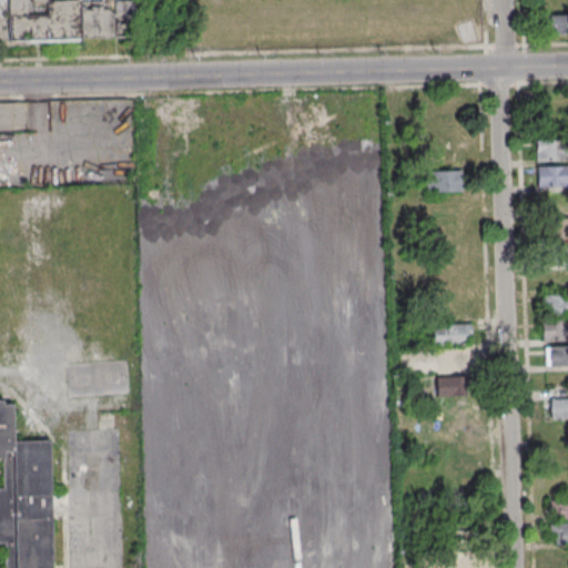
[(23,0),(24,13),(47,13),(46,0),(77,0),(77,6),(78,37),(6,39),(4,0),(23,0)]
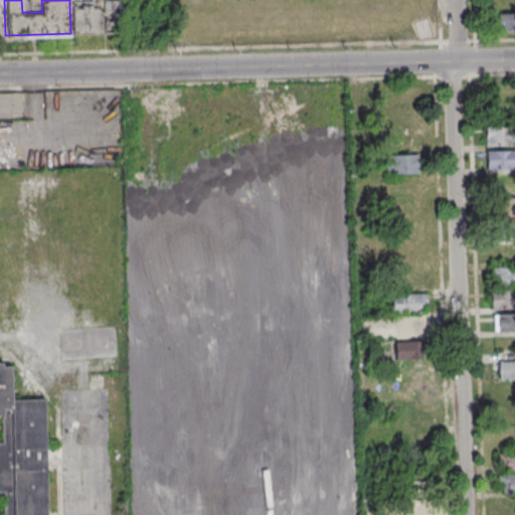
[(41,0),(21,0),(22,12),(42,12),(41,0)]
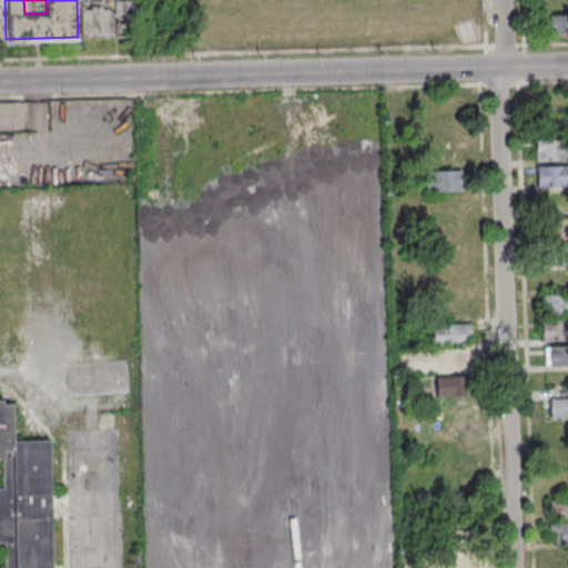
[(77,6),(83,6),(83,8),(89,8),(89,4),(101,4),(101,8),(107,8),(107,10),(109,10),(109,14),(111,14),(112,0),(125,0),(125,37),(112,37),(78,37),(77,6)]
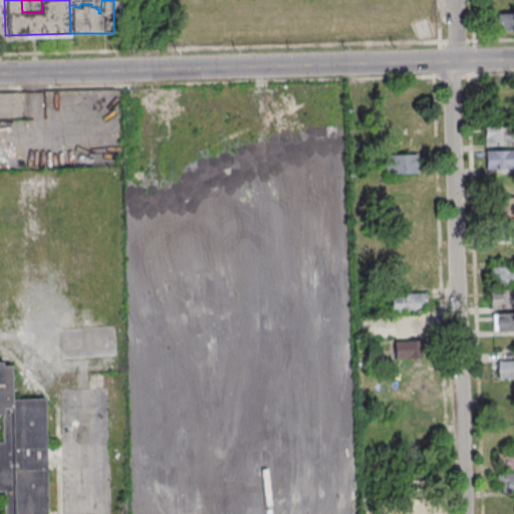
[(512,30),(512,12),(493,12),(493,30),(512,30)]
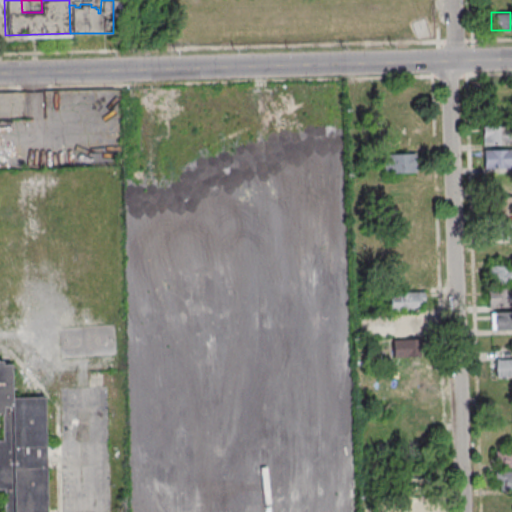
[(511,144),(511,126),(483,126),(483,144),(511,144)]
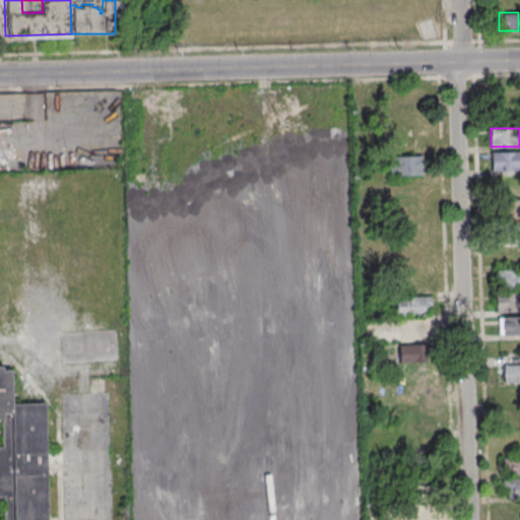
[(519,151),(490,151),(490,171),(519,170),(519,151)]
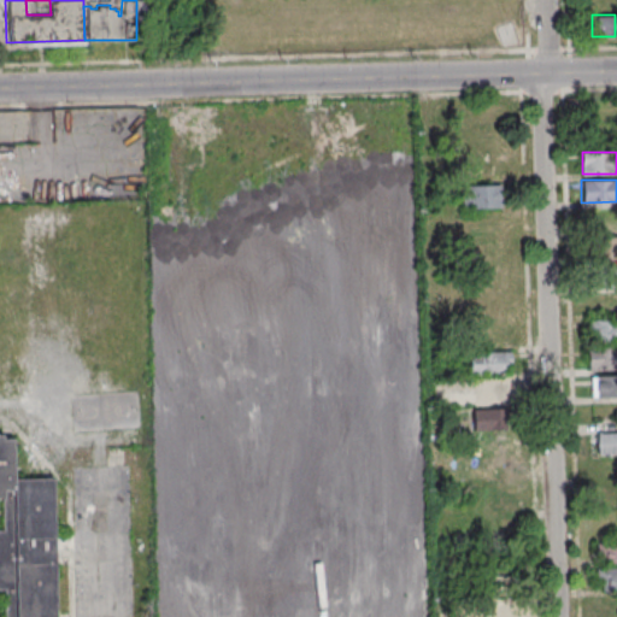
[(463,184),(463,207),(503,207),(503,184),(463,184)]
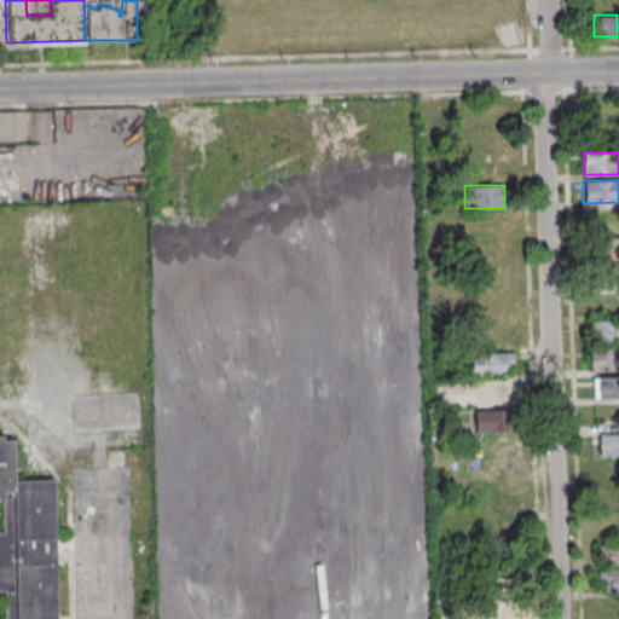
[(618,233),(596,235),(596,261),(618,261),(618,233)]
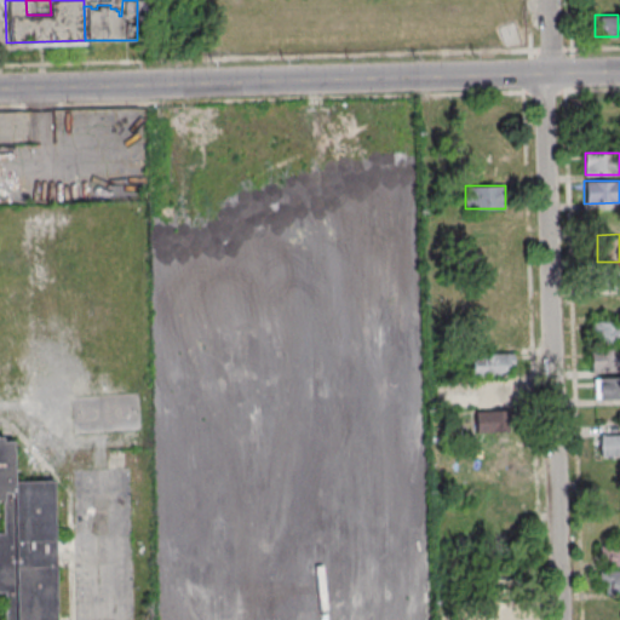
[(619,269),(596,270),(596,291),(619,291),(619,269)]
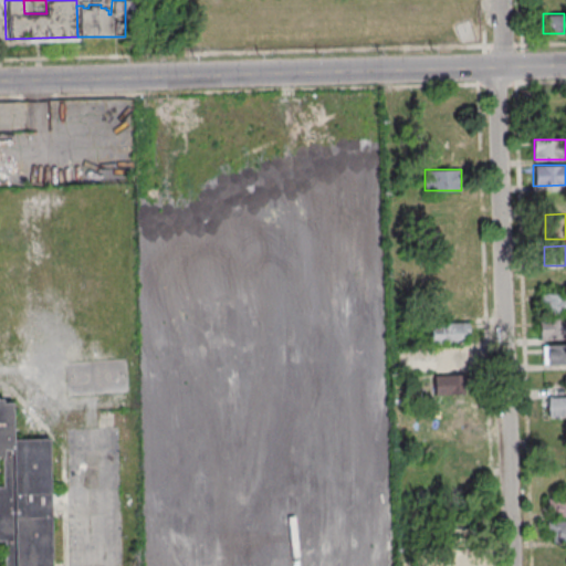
[(565,313),(565,293),(540,293),(540,313),(565,313)]
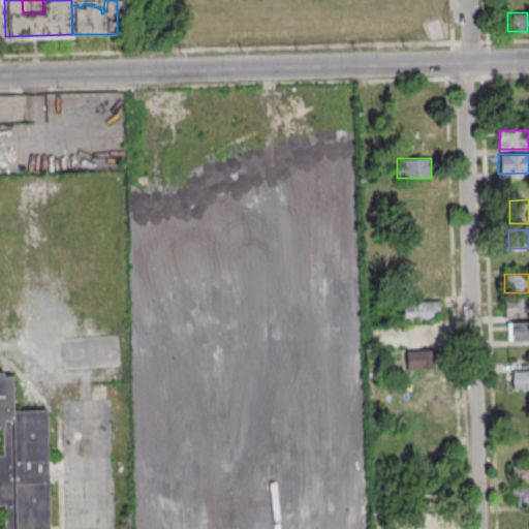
[(528,298),(504,298),(504,316),(528,316),(528,298)]
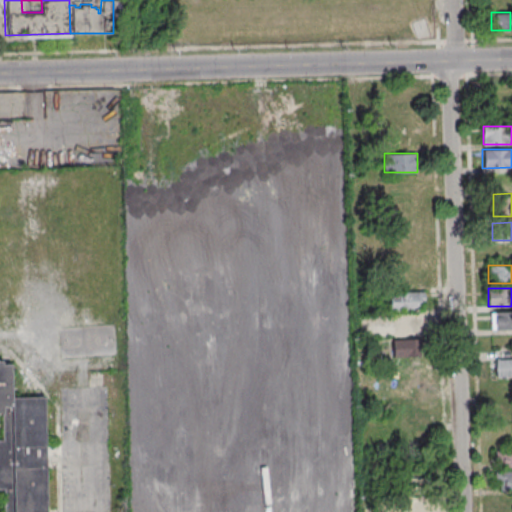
[(389,311),(424,311),(424,293),(389,293),(389,311)]
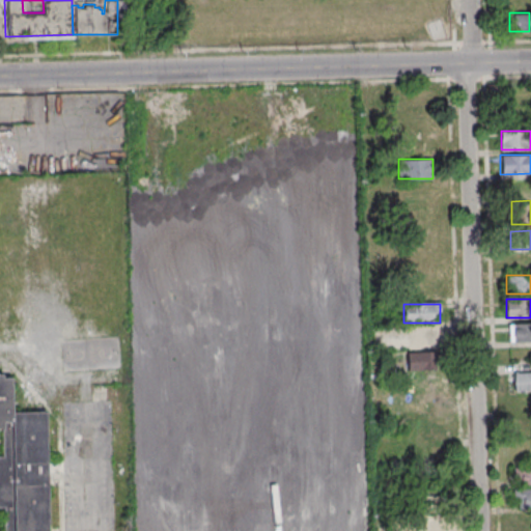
[(530,323),(509,323),(509,343),(530,343),(530,323)]
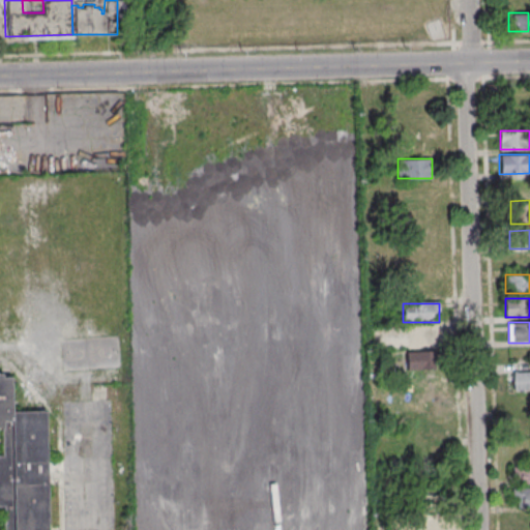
[(427,331),(412,331),(412,344),(427,344),(427,331)]
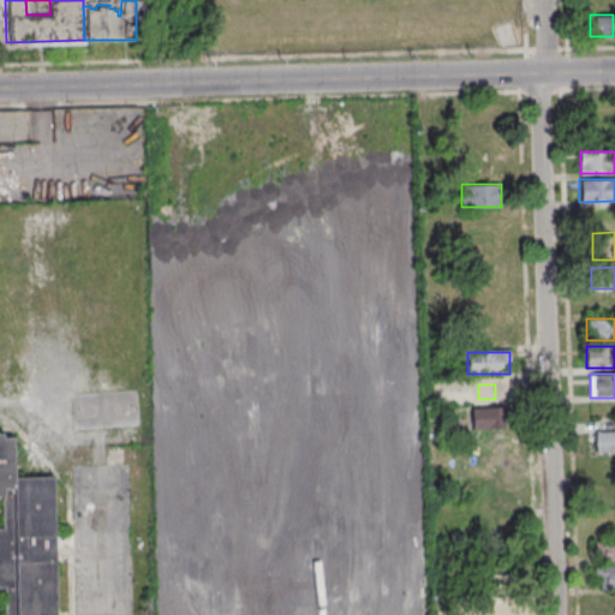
[(471,429),(497,429),(497,407),(471,407),(471,429)]
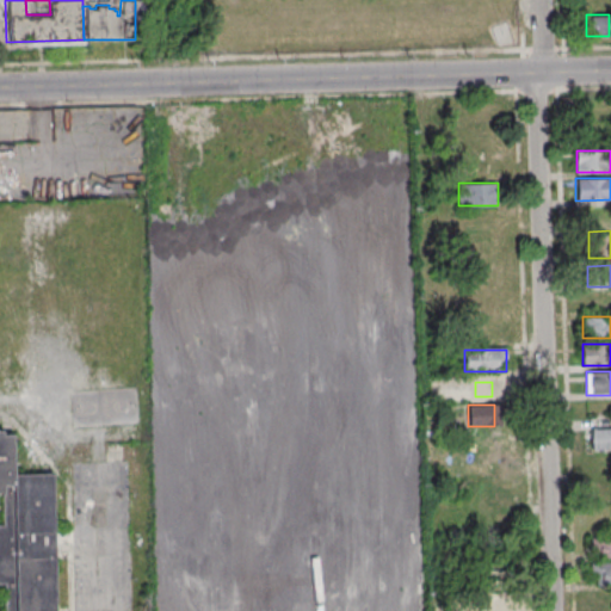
[(610,449),(610,427),(591,429),(591,450),(610,449)]
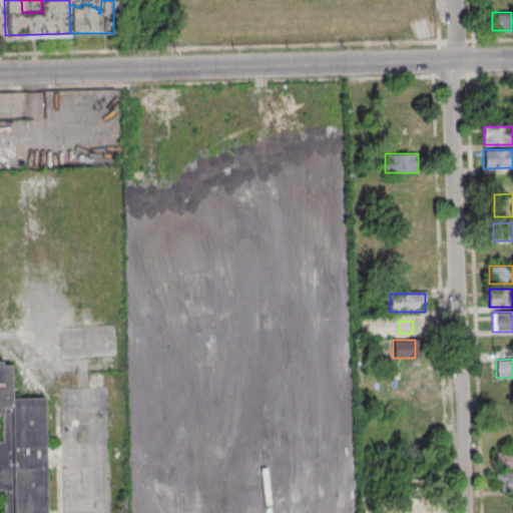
[(0,512),(0,365),(3,365),(3,369),(12,369),(13,404),(45,403),(48,512),(0,512)]
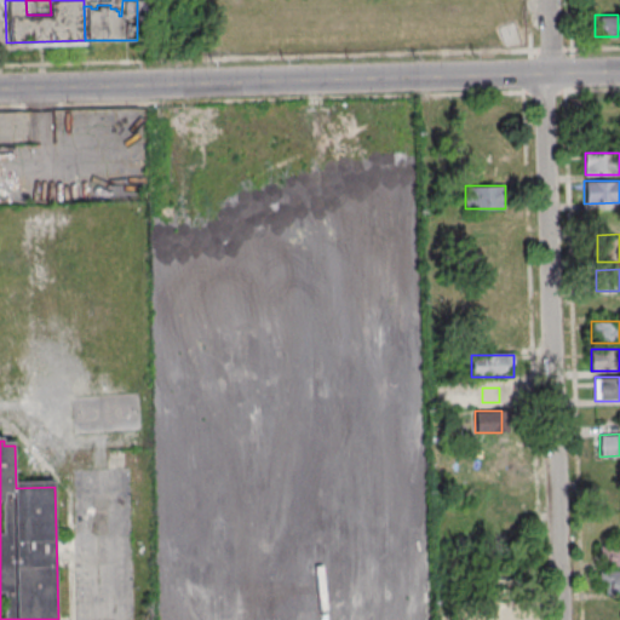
[(619,543),(600,544),(600,564),(619,564),(619,543)]
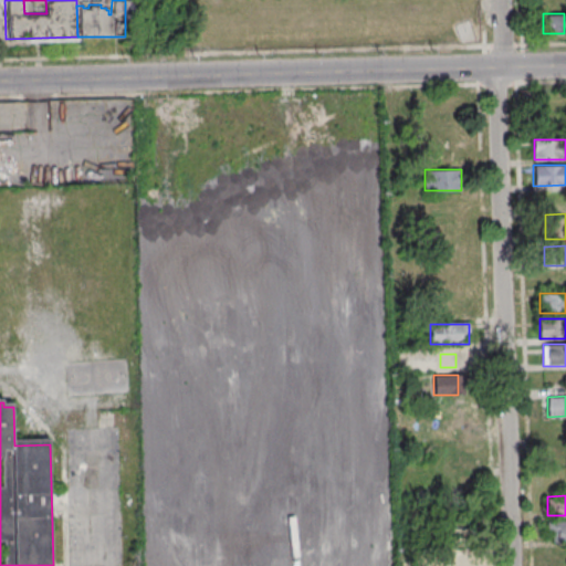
[(547,541),(565,541),(565,520),(547,521),(547,541)]
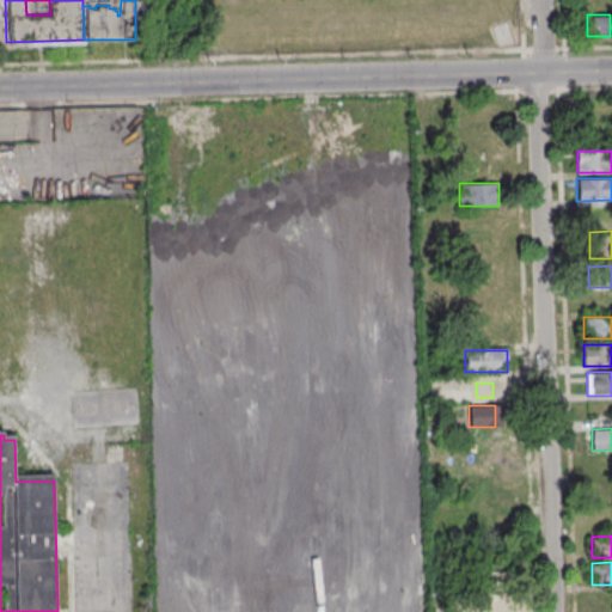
[(595,611),(611,611),(611,592),(597,593),(595,611)]
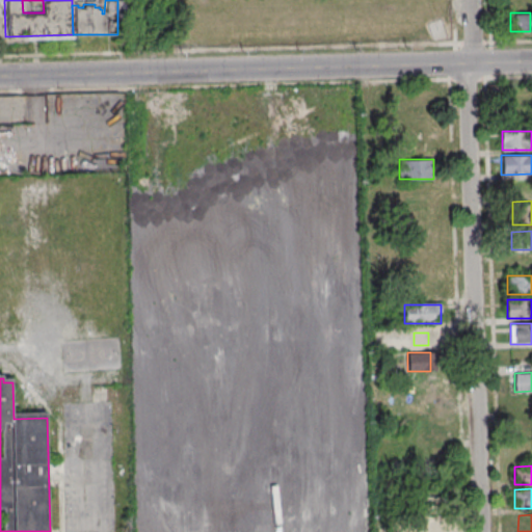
[(444,531),(445,517),(419,517),(419,531),(444,531)]
